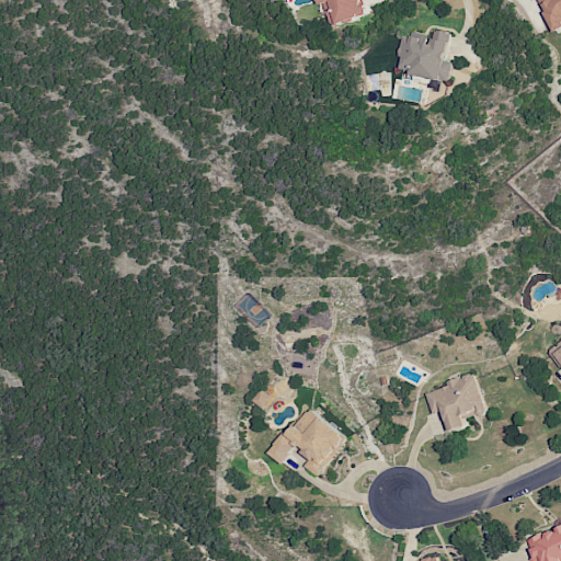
[(369,14),(365,0),(324,0),(333,26),(369,14)]
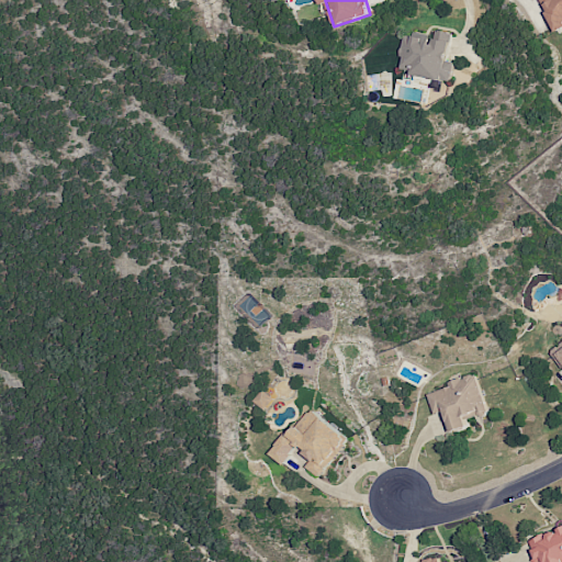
[(561,0),(539,0),(557,32),(561,29),(561,0)]
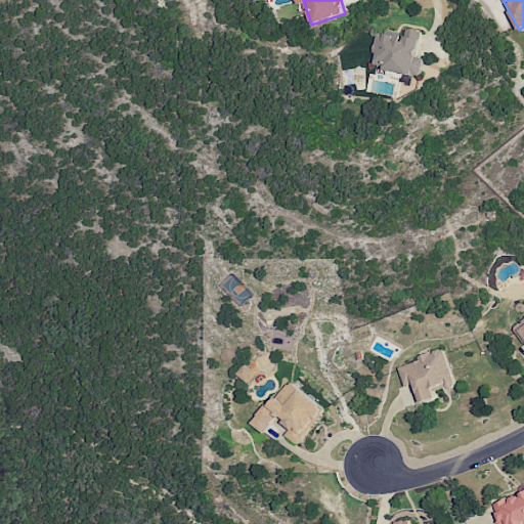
[(422,74),(423,57),(418,56),(421,30),(405,28),(404,40),(394,39),(395,31),(384,29),(384,34),(377,33),(373,68),(422,74)]
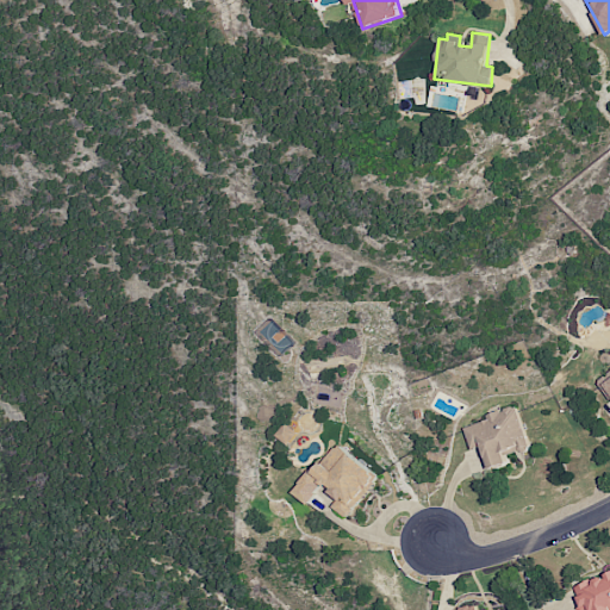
[(609,375),(608,373),(597,381),(609,398),(609,375)]
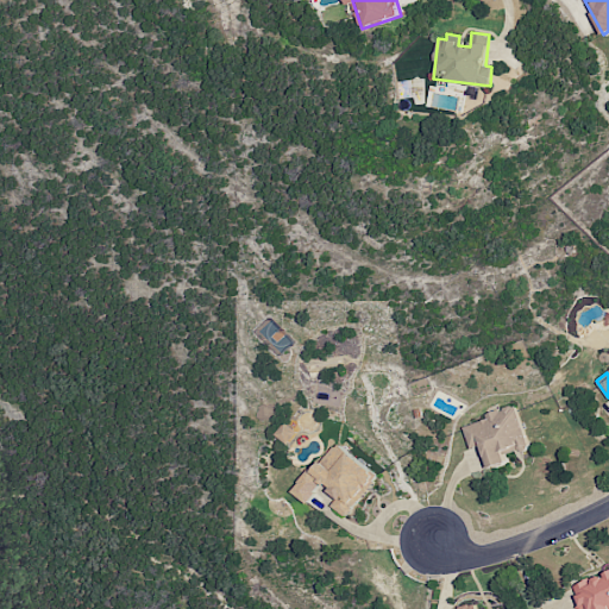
[(463,424),(471,450),(484,445),(491,468),(509,462),(506,450),(528,443),(516,406),(463,424)]
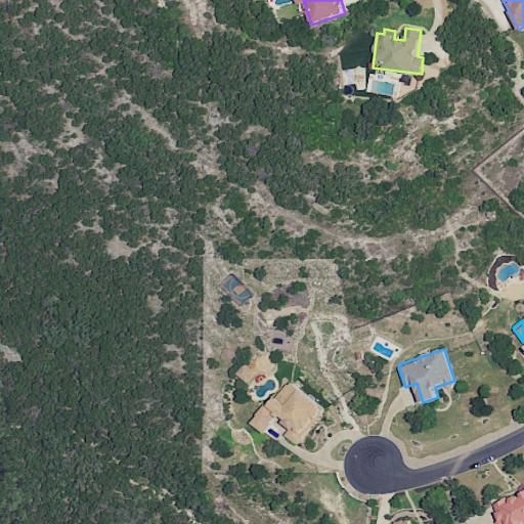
[(325,408),(288,381),(269,406),(265,404),(251,423),(264,433),(276,416),(292,427),(286,435),(299,444),(325,408)]
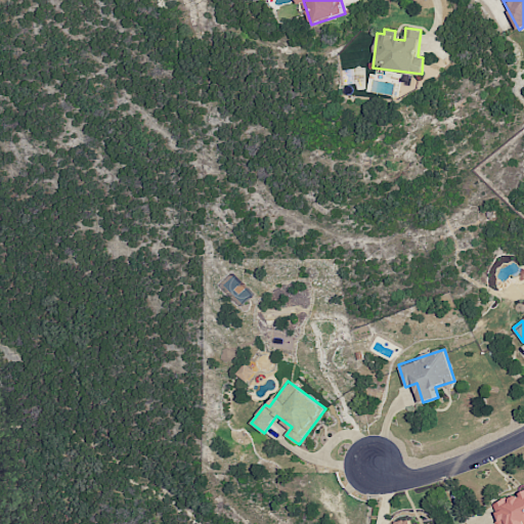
[(501,523),(523,523),(523,491),(492,505),(499,523),(500,523),(503,523),(501,523)]
